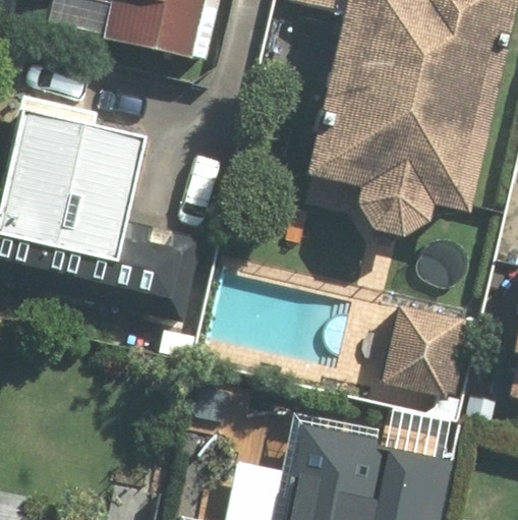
[(190,59),(205,0),(109,0),(112,1),(103,38),(190,59)]
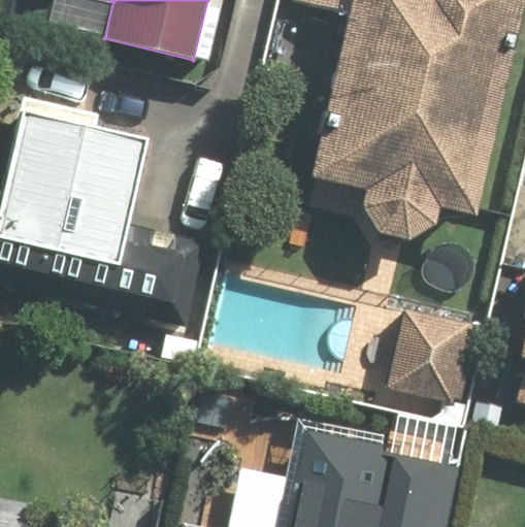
[(297,0),(297,4),(345,12),(314,179),(363,189),(362,193),(361,196),(361,199),(361,203),(361,206),(361,210),(362,213),(363,217),(365,220),(367,223),(369,226),(371,228),(374,231),(378,232),(381,234),(384,235),(387,236),(391,237),(394,237),(397,237),(401,237),(404,236),(407,235),(412,233),(415,232),(417,229),(420,227),(422,225),(424,222),(426,219),(427,216),(428,211),(429,208),(429,205),(429,201),(476,209),(515,0),(297,0)]
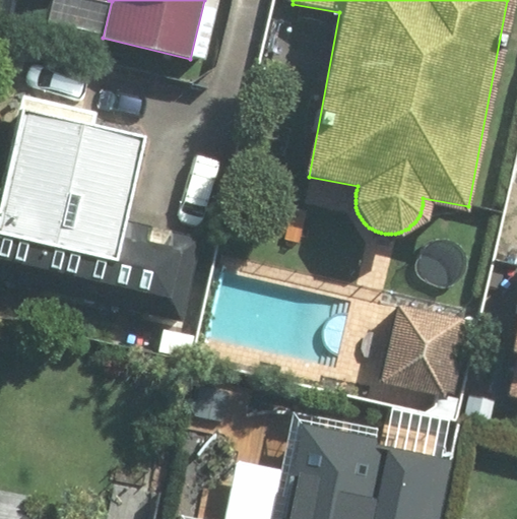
[(203,238),(129,220),(145,146),(88,134),(95,105),(25,88),(0,201),(0,266),(187,309),(203,238)]
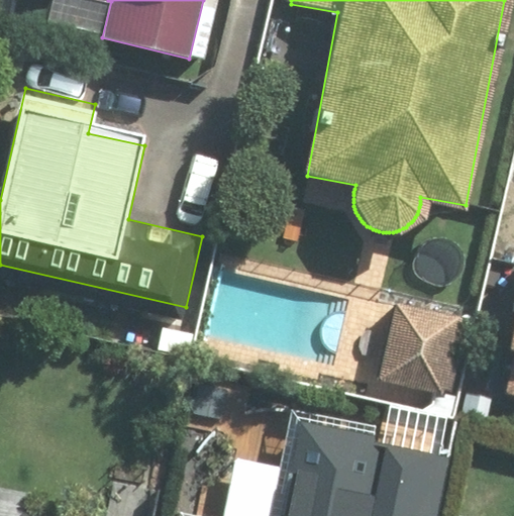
[(470,312),(397,295),(373,400),(445,417),(470,312)]
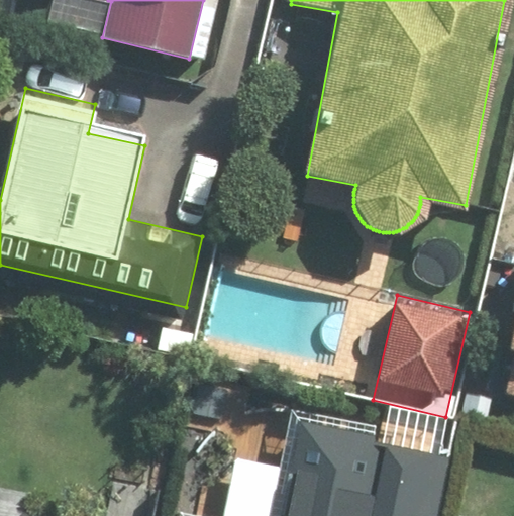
[(513,343),(501,399),(513,401),(513,343)]
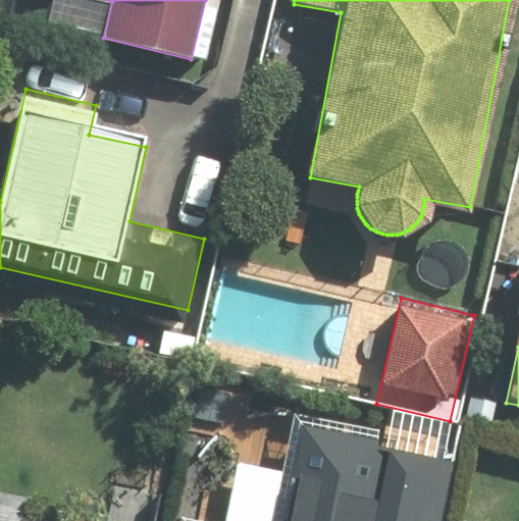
[(182,520),(446,520),(461,457),(293,418),(280,469),(240,460),(225,520),(218,520),(184,513),(182,520)]
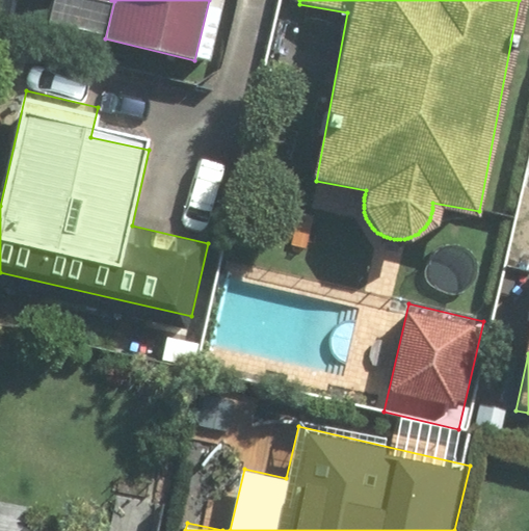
All buildings are outlined.
